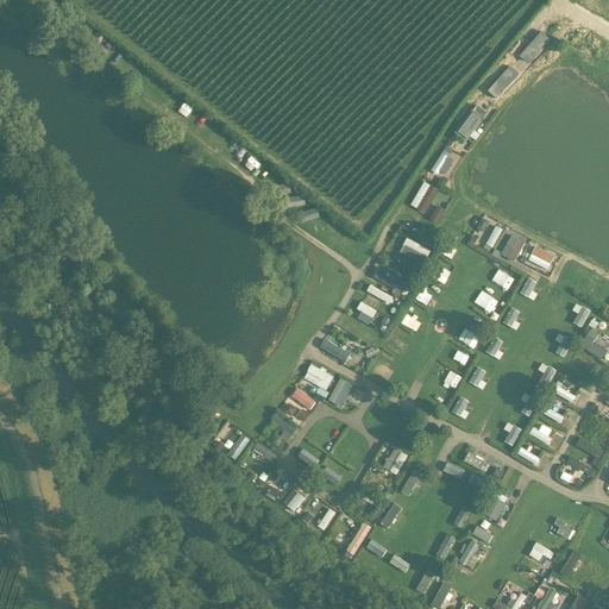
[(554,25),(532,35),(539,50),(562,41),(554,25)]
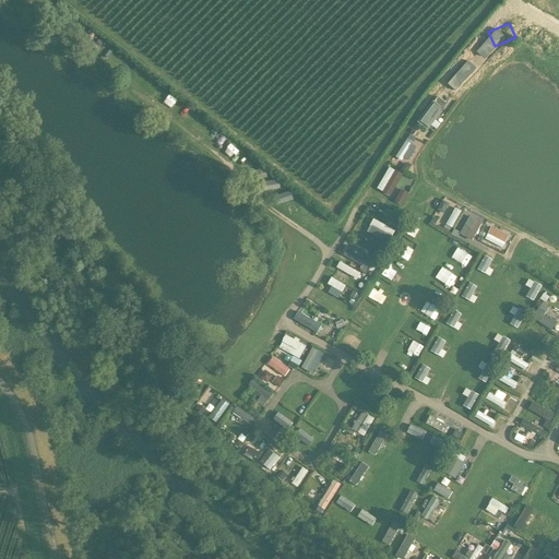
[(462,62),(477,74),(491,56),(477,44),(462,62)]
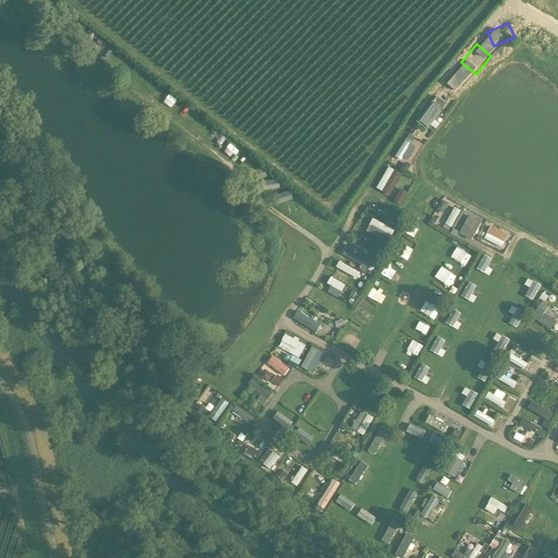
[(556,70),(557,67),(557,45),(546,61),(556,70)]
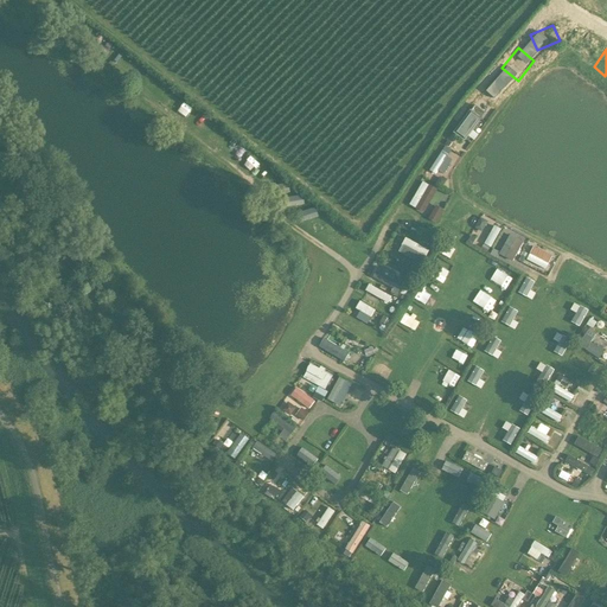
[(481,95),(500,107),(512,88),(493,75),(481,95)]
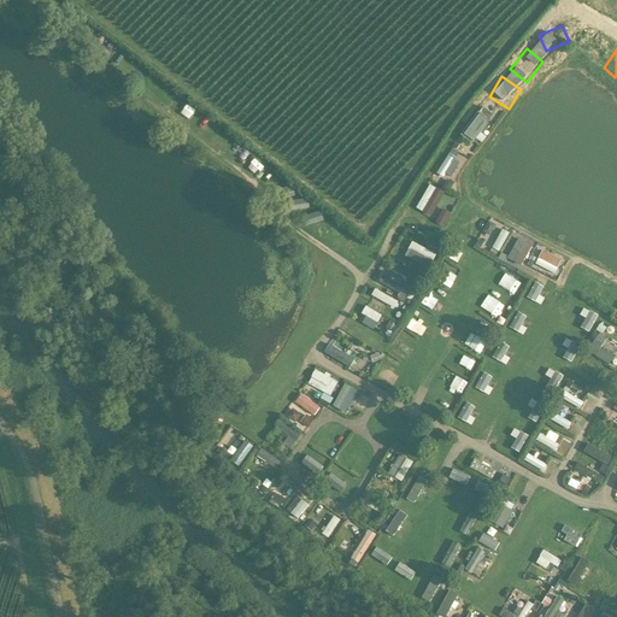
[(471,141),(489,121),(480,112),(460,133),(471,141)]
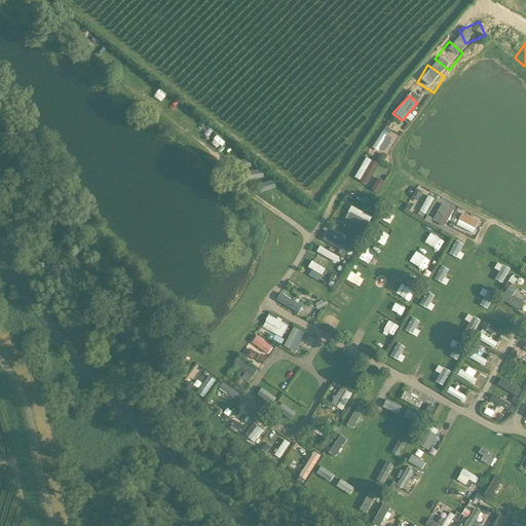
[(174,115),(181,108),(175,102),(167,109),(174,115)]
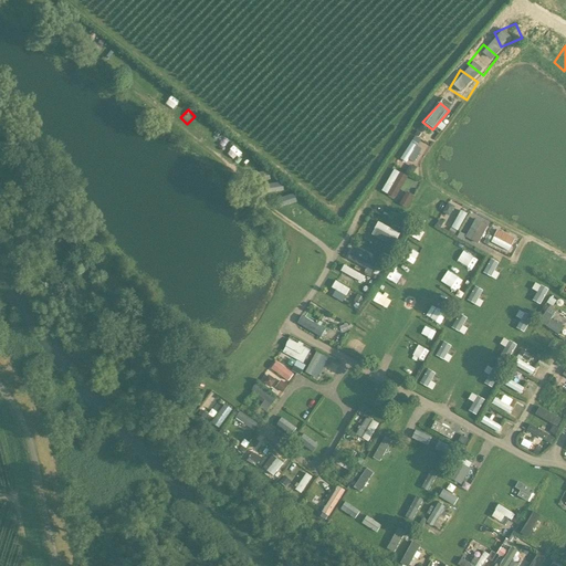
[(422,148),(418,145),(421,139),(415,136),(401,157),(412,164),(422,148)]
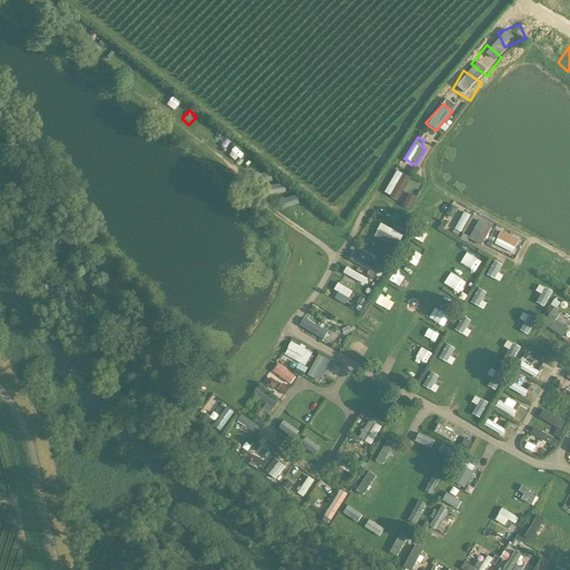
[(384,192),(399,199),(411,177),(396,169),(384,192)]
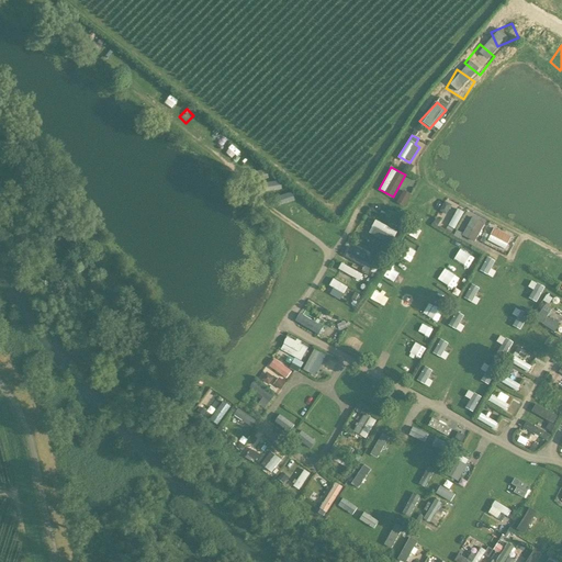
[(267,193),(281,190),(279,179),(265,182),(267,193)]
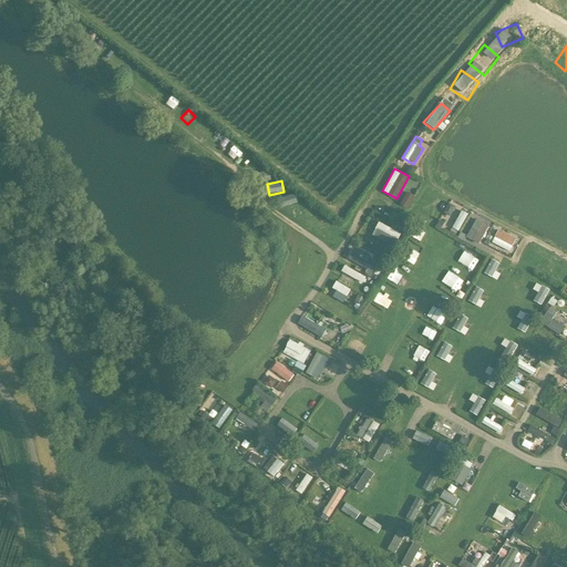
[(400,203),(406,207),(415,196),(408,191),(400,203)]
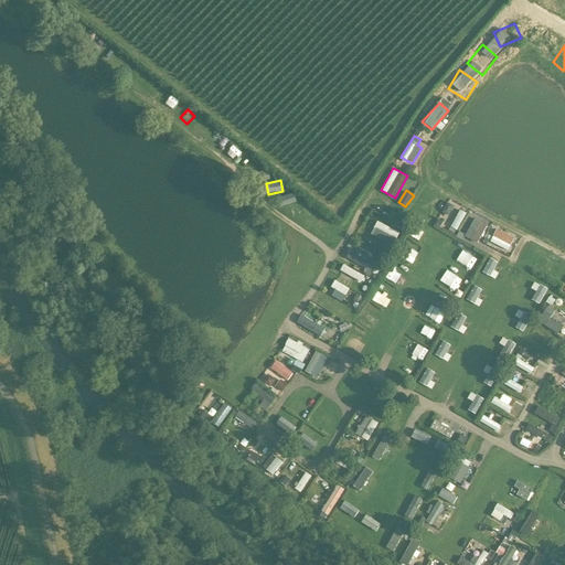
[(278,206),(296,202),(294,192),(275,198),(278,206)]
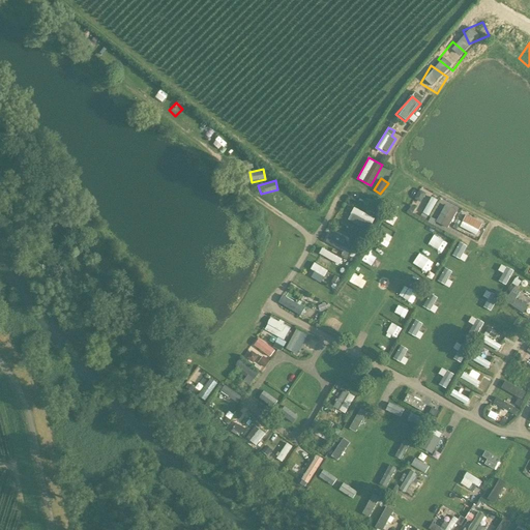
[(409,207),(417,187),(405,182),(396,203),(409,207)]
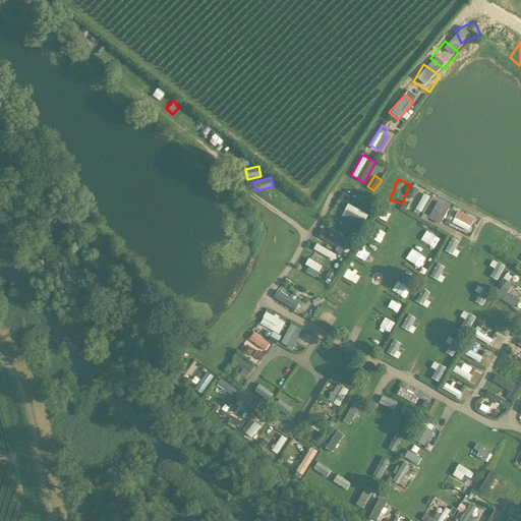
[(285,188),(269,192),(270,200),(287,197),(285,188)]
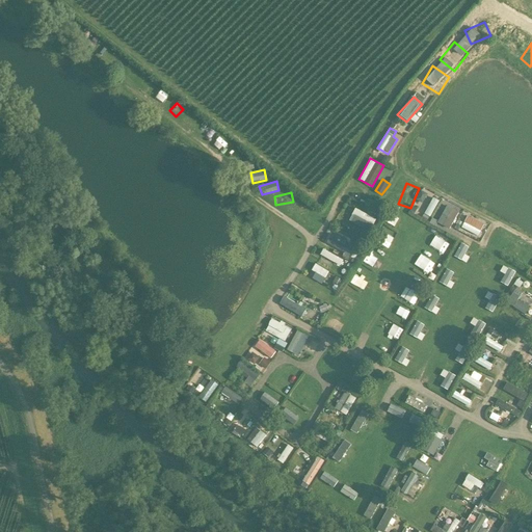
[(425,213),(431,216),(439,200),(432,196),(425,213)]
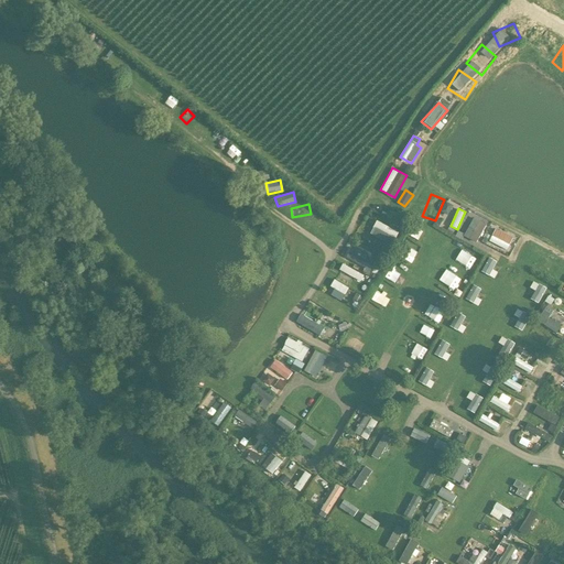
[(305,227),(323,224),(322,216),(304,218),(305,227)]
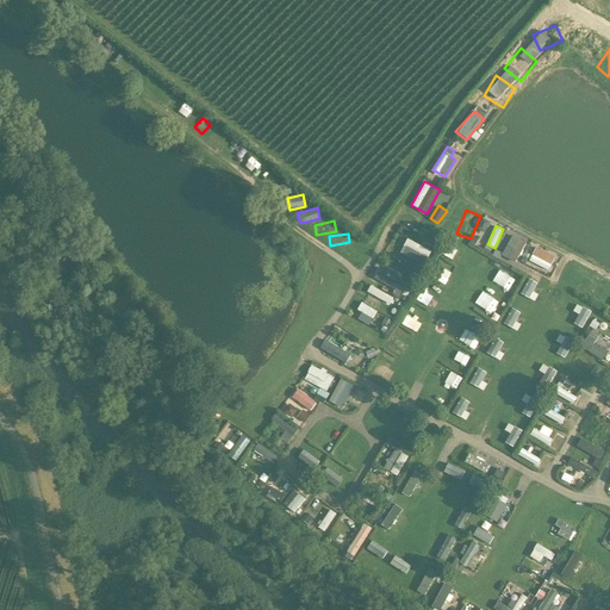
[(500,255),(515,262),(527,242),(512,235),(500,255)]
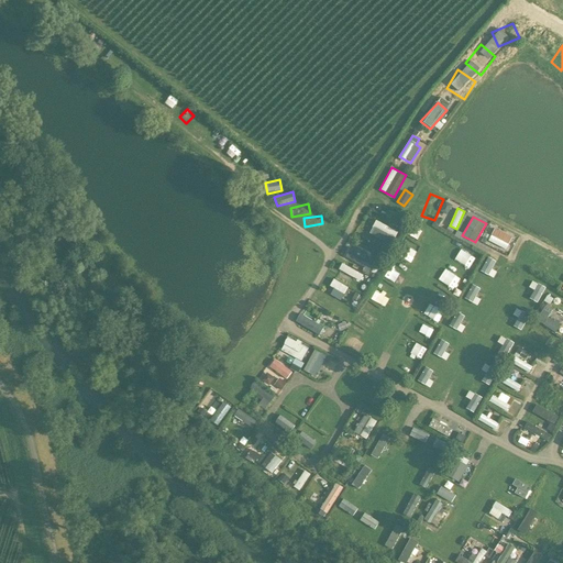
[(392,245),(398,231),(376,220),(370,233),(392,245)]
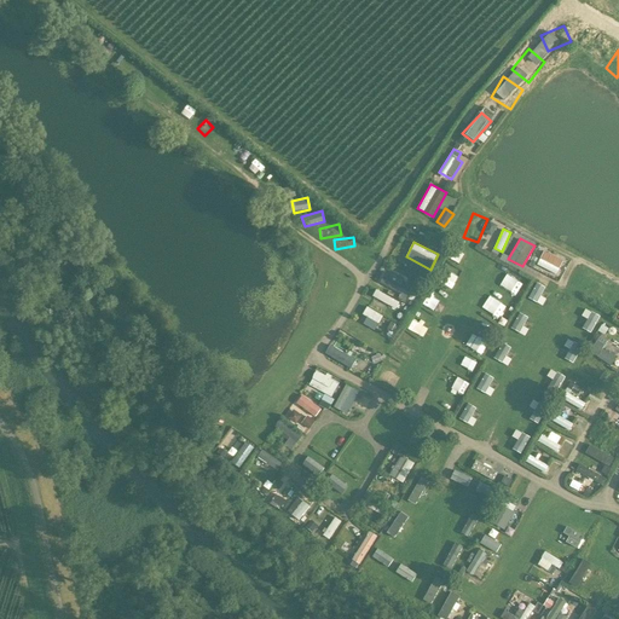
[(544,250),(536,265),(556,276),(563,260),(544,250)]
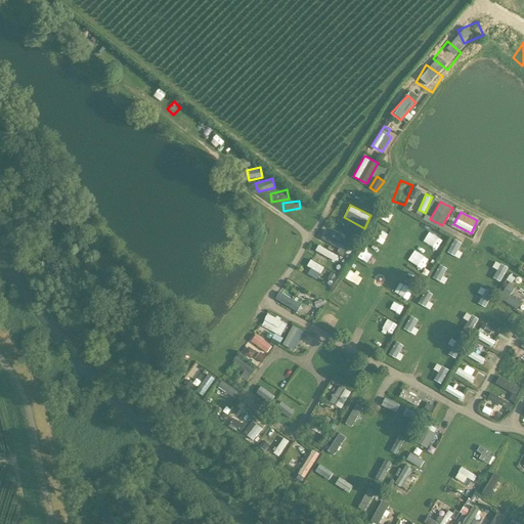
[(345,251),(348,244),(324,232),(321,241),(345,251)]
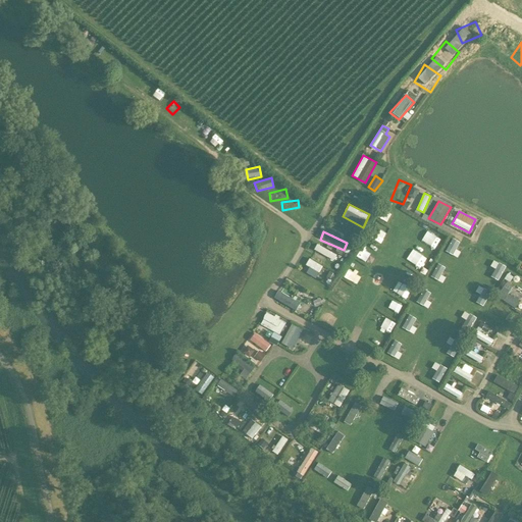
[(452,238),(447,250),(455,254),(460,242),(452,238)]
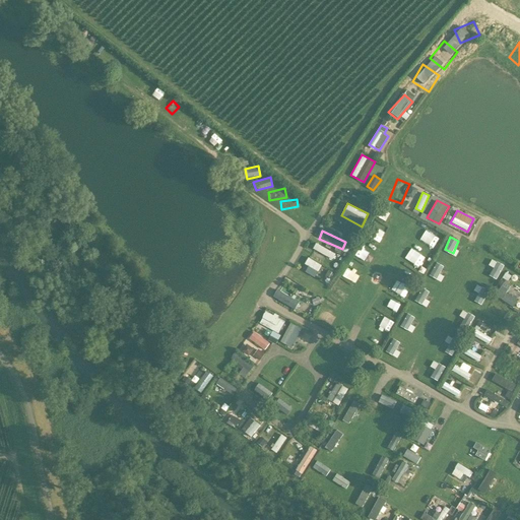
[(313,249),(333,259),(336,253),(316,243),(313,249)]
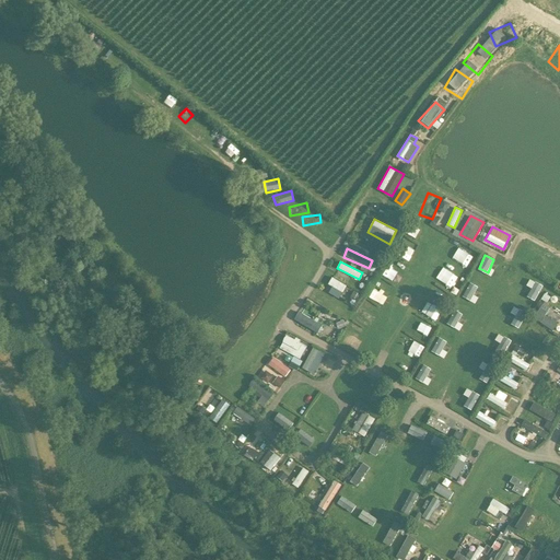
[(434,278),(450,290),(459,277),(444,266),(434,278)]
